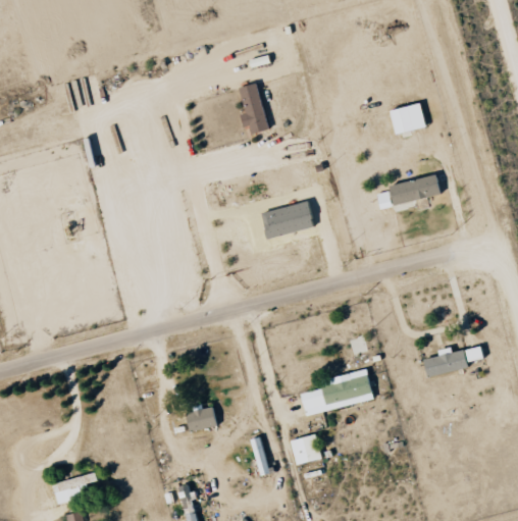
[(268,128),(257,83),(239,87),(245,113),(243,113),(247,134),(268,128)]
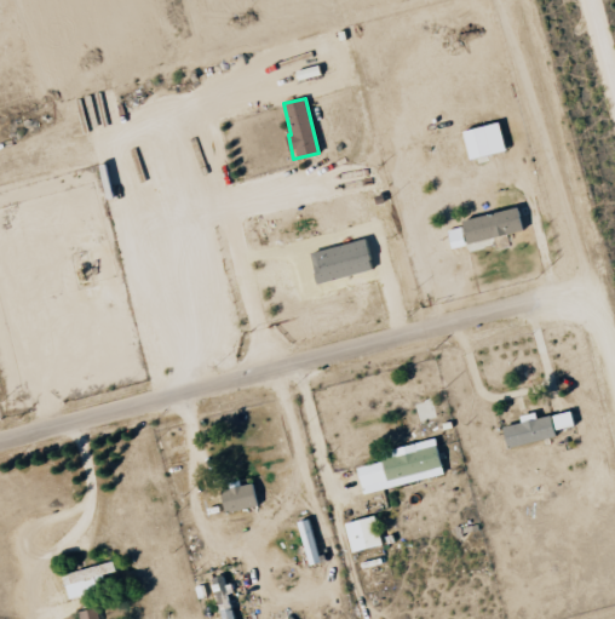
[(507,150),(499,121),(464,131),(471,160),(507,150)]
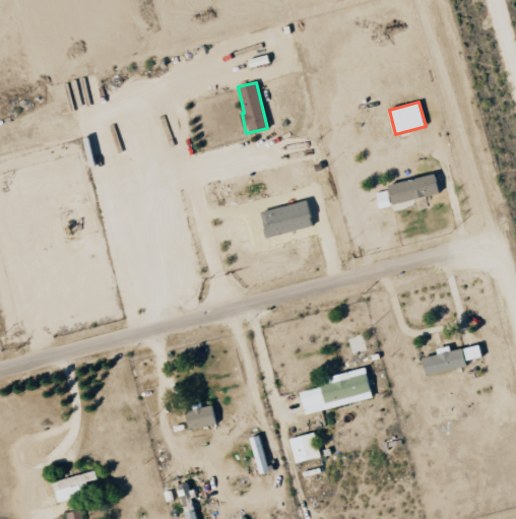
[(375,192),(378,207),(440,194),(435,174),(385,185),(386,190),(375,192)]
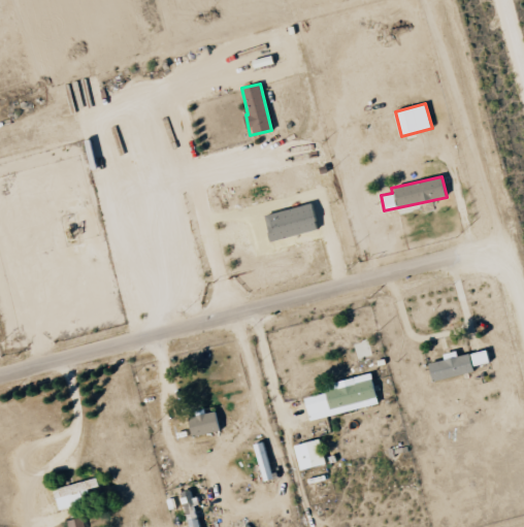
[(271,240),(318,230),(313,203),(265,213),(271,240)]
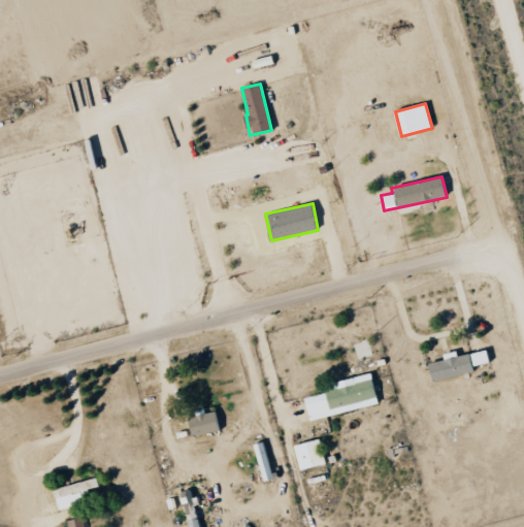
[(490,362),(487,350),(457,356),(456,351),(443,354),(444,360),(427,363),(430,381),(475,371),(473,366),(490,362)]
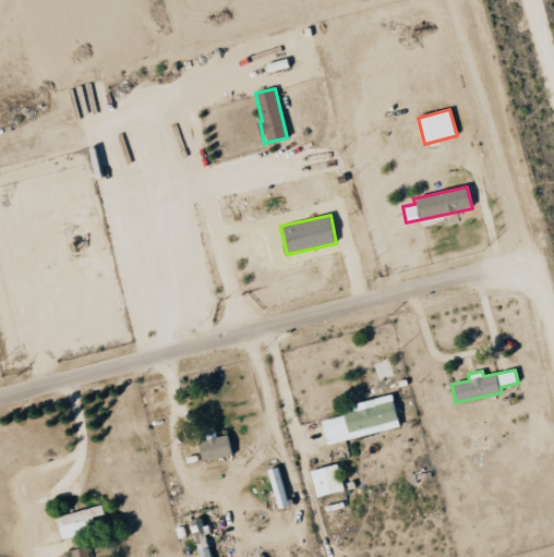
[(342,403),(345,415),(322,419),(326,440),(399,430),(394,396),(342,403)]
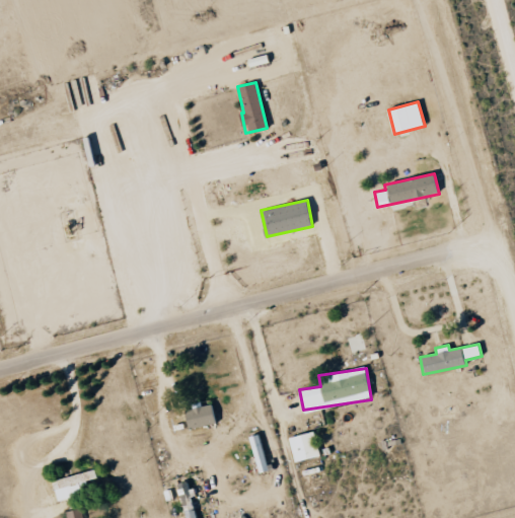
[(217,423),(212,404),(186,411),(190,429),(217,423)]
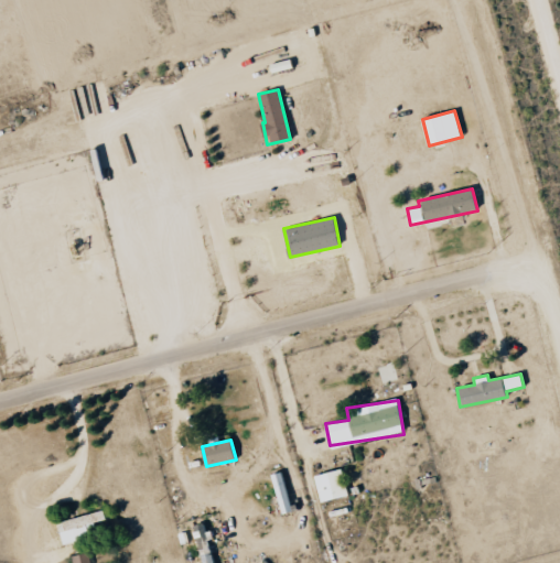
[(346,497),(341,469),(314,475),(319,501),(346,497)]
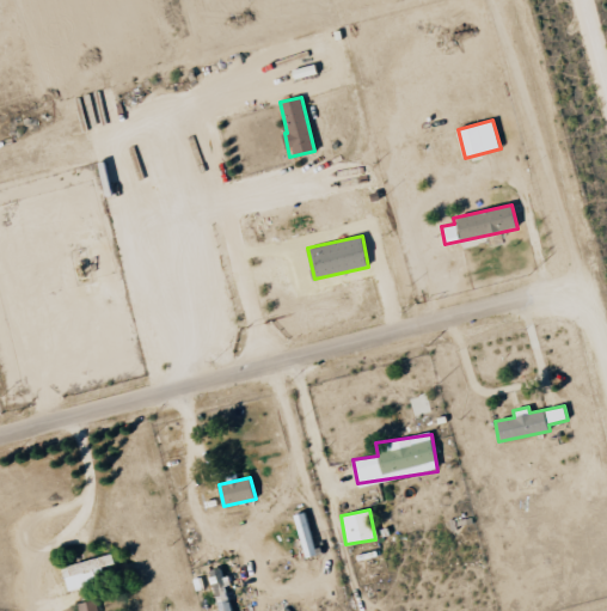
[(314,555),(306,512),(294,514),(304,557),(314,555)]
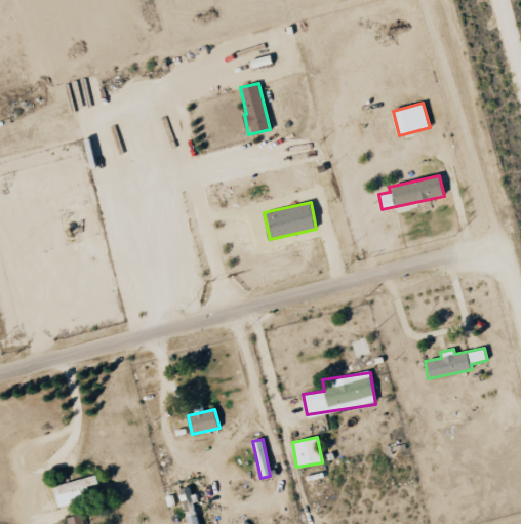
[(81,501),(78,489),(97,485),(95,476),(52,485),(56,507),(81,501)]
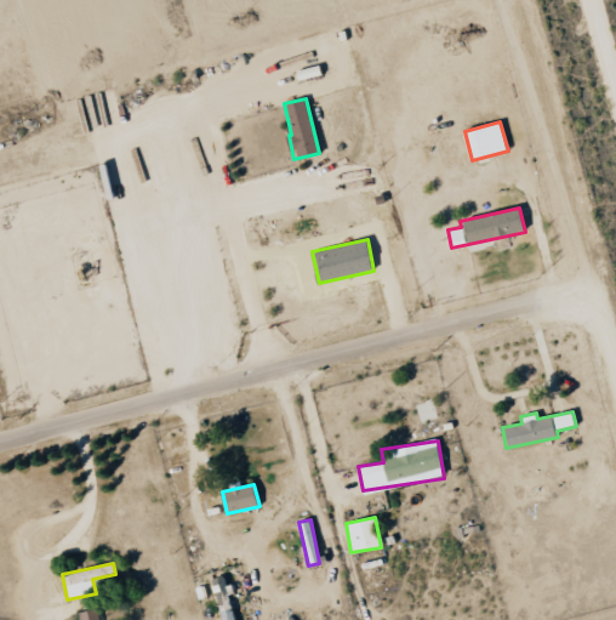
[(77,613),(78,619),(97,619),(95,609),(77,613)]
